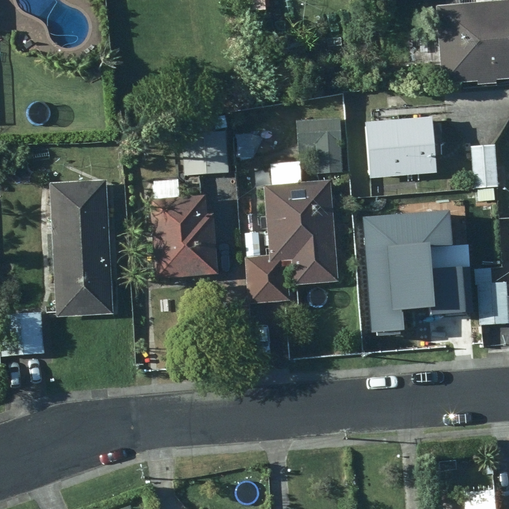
[(267,15),(266,0),(247,0),(248,16),(267,15)]
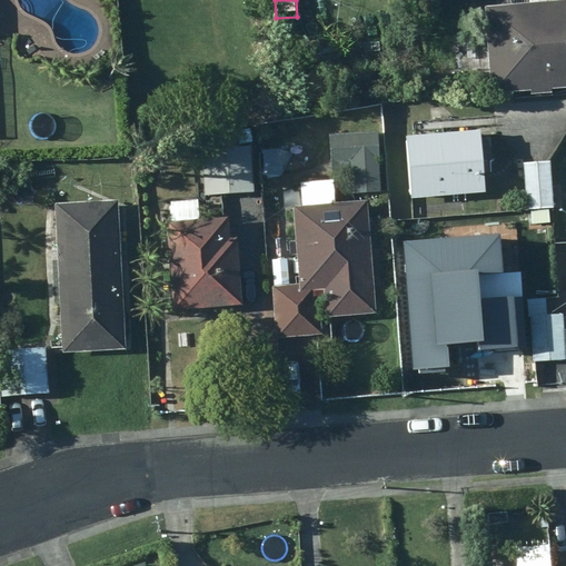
[(565,1),(484,7),(489,93),(565,88),(565,1)]
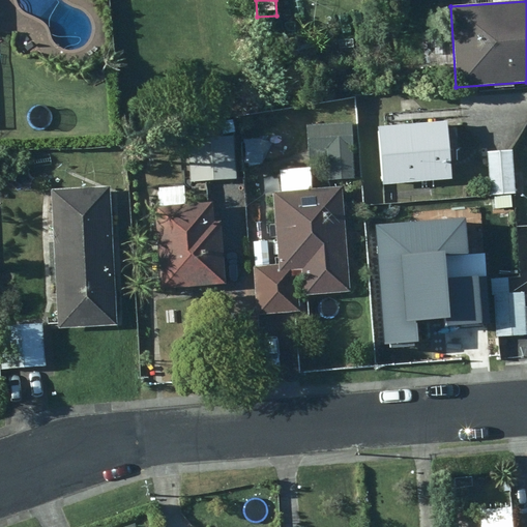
[(352,153),(351,120),(304,123),(306,156),(352,153)]
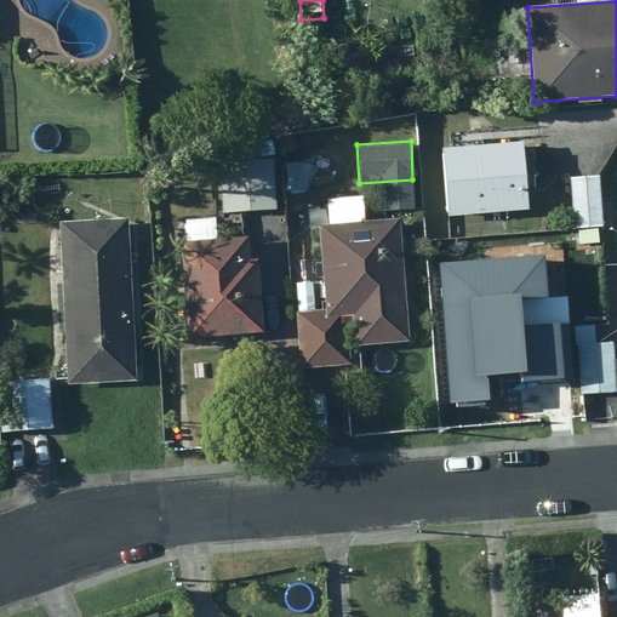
[(527,206),(521,142),(443,149),(447,213),(527,206)]
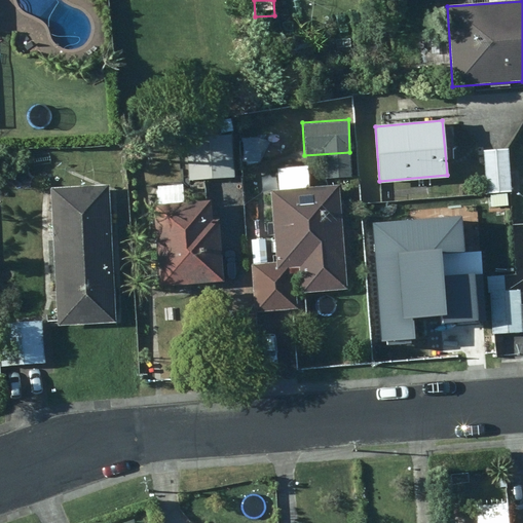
[(190,179),(234,176),(230,131),(187,135),(190,179)]
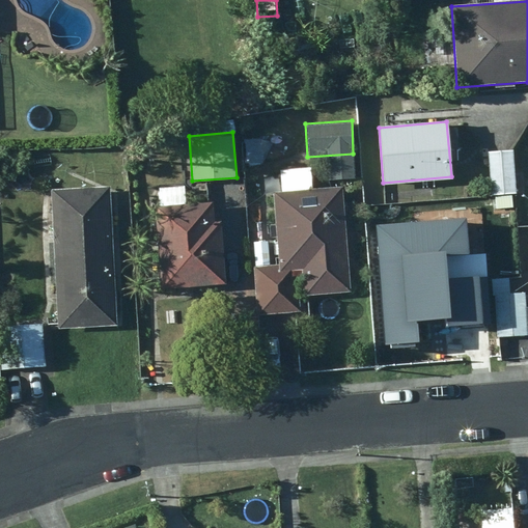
[(517,194),(511,150),(487,153),(491,197),(517,194)]
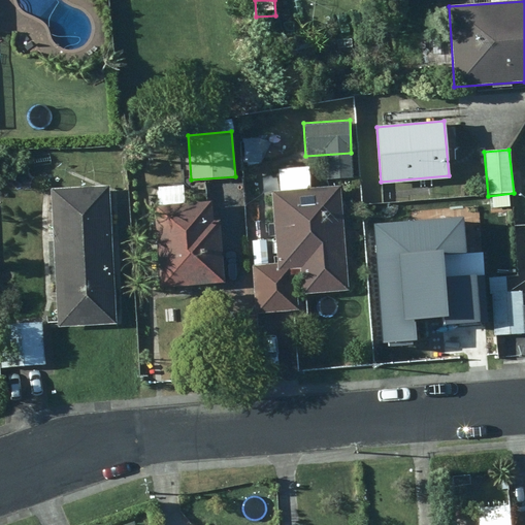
[(115,322),(108,186),(52,188),(59,325),(115,322)]
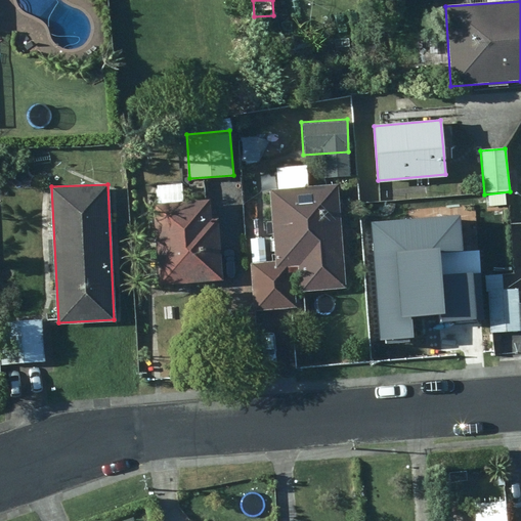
[(344,288),(335,184),(268,190),(274,260),(250,262),(255,310),(295,306),(292,271),(298,271),(299,292),(344,288)]
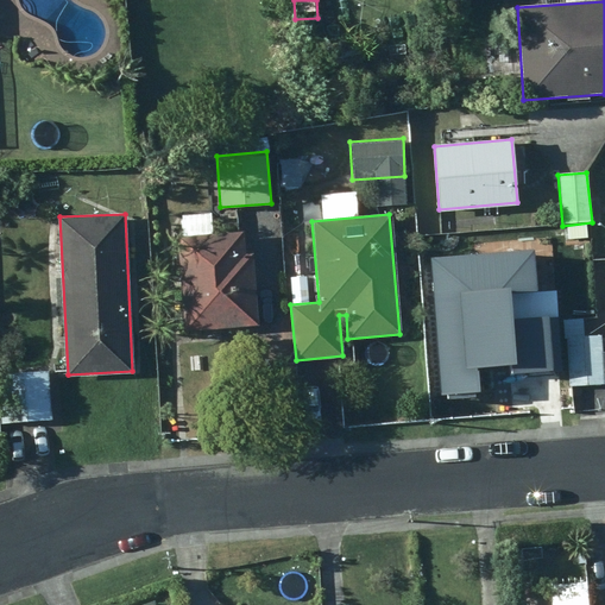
[(243,232),(176,237),(184,332),(257,326),(251,254),(244,254),(243,232)]
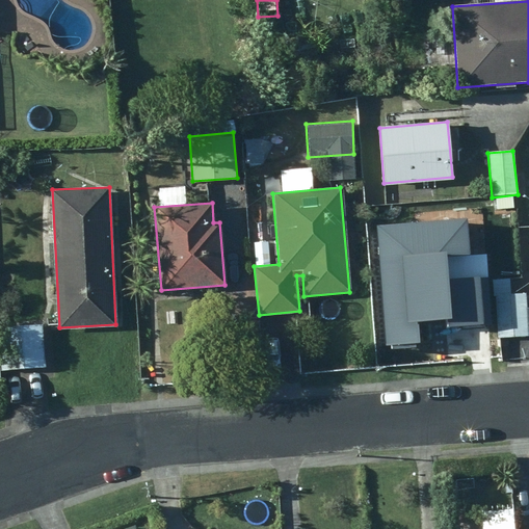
[(448,322),(495,319),(488,248),(472,249),(470,214),(379,221),(388,336),(420,333),(419,316),(448,314),(448,322)]
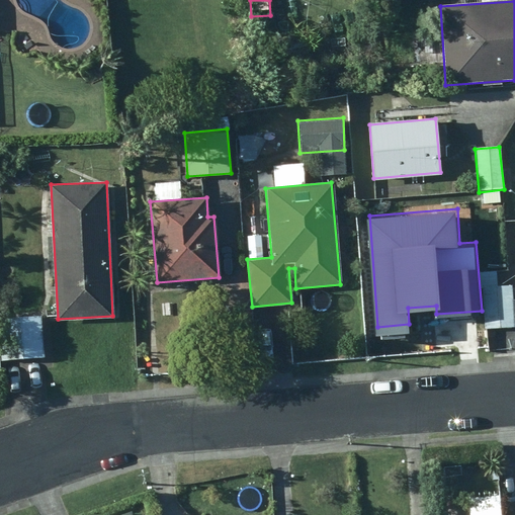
[(513,326),(510,285),(484,287),(488,328),(513,326)]
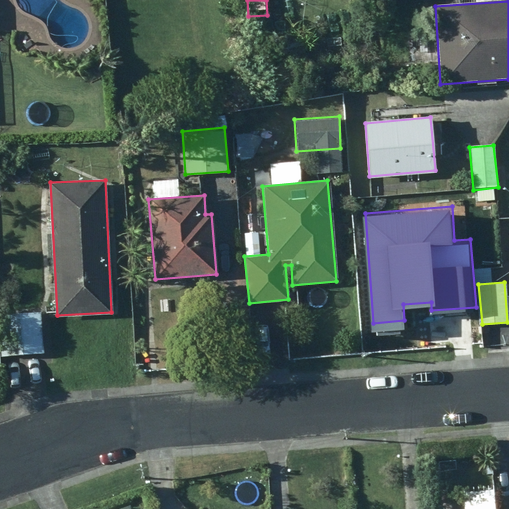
[(4,355),(42,352),(39,312),(1,315),(4,355)]
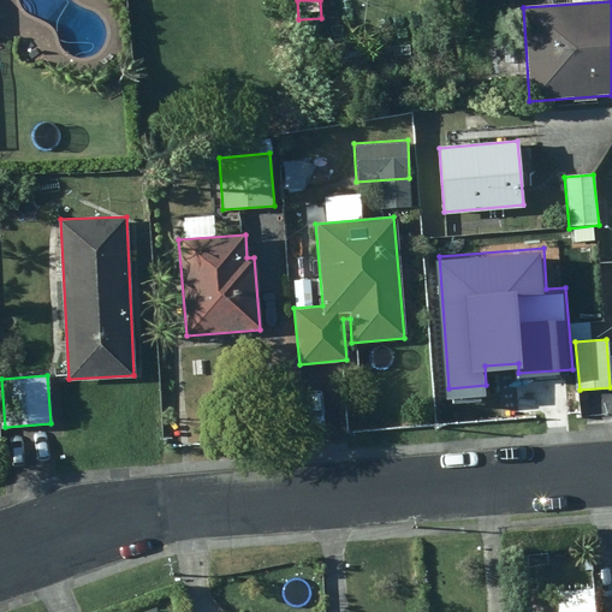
All buildings are outlined.
